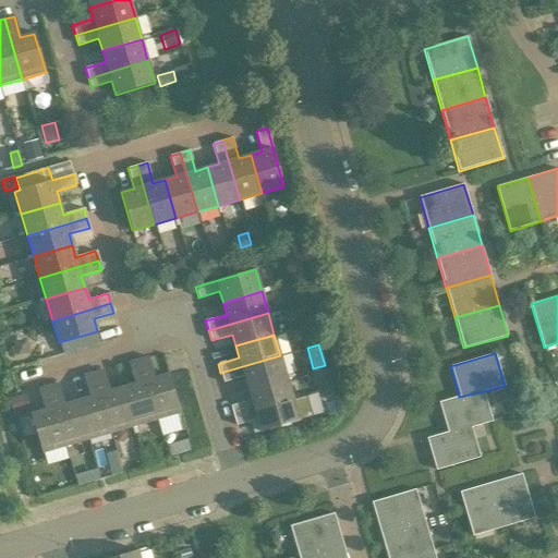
[(280,355),(220,373),(223,383),(244,377),(249,388),(287,377),(280,355)]
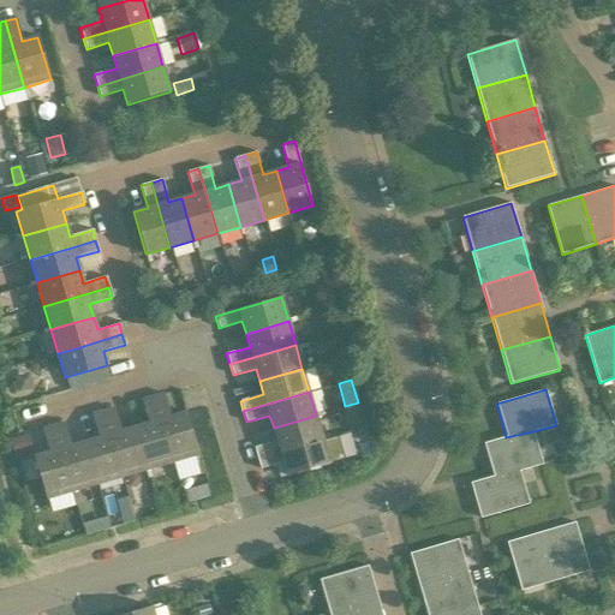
[(153,398),(172,463),(198,455),(186,412),(171,417),(163,394),(153,398)]
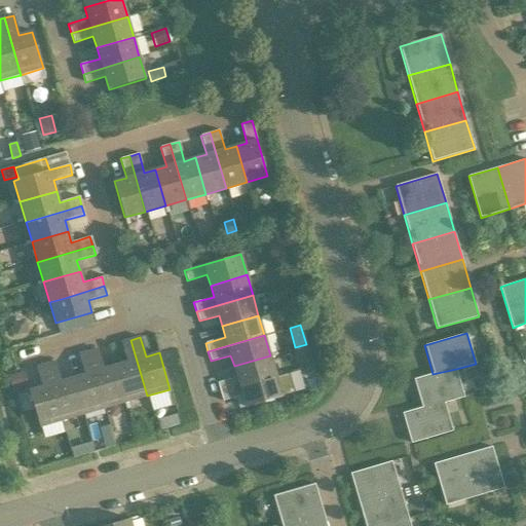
[(125,402),(147,396),(130,340),(122,342),(127,362),(115,366),(125,402)]
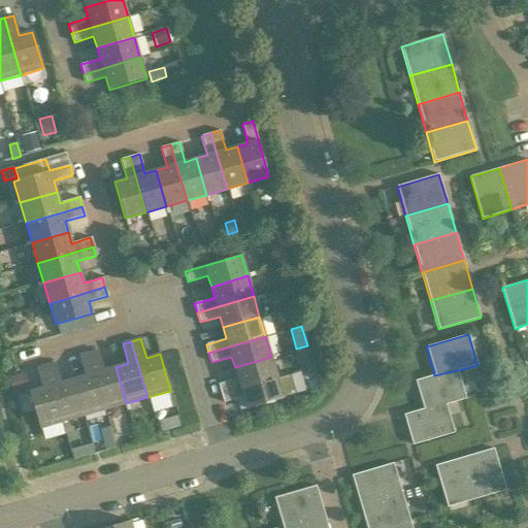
[(126,403),(116,367),(104,370),(98,351),(89,354),(105,409),(126,403)]
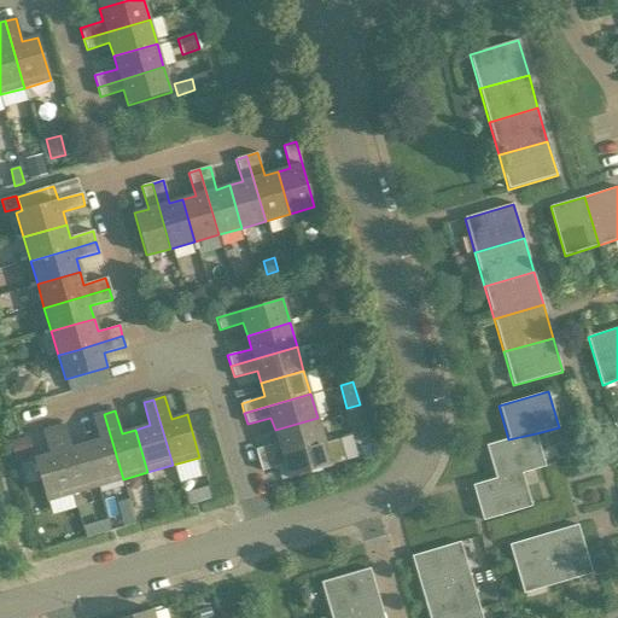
[(86,444),(98,487),(123,479),(104,414),(93,417),(100,439),(86,444)]
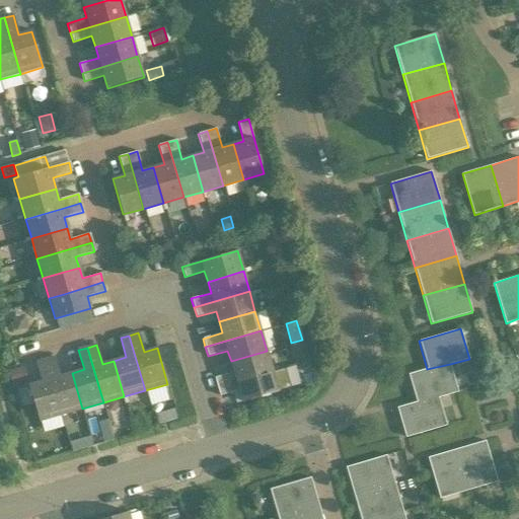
[(267,351),(231,361),(234,372),(214,378),(217,386),(273,370),(267,351)]
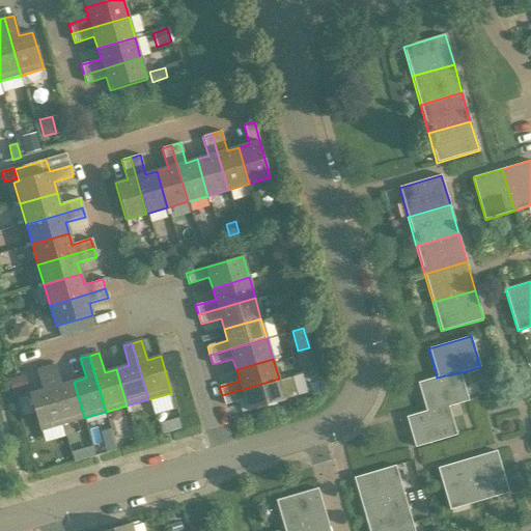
[(84,418),(74,382),(61,385),(55,365),(47,368),(62,424),(84,418)]
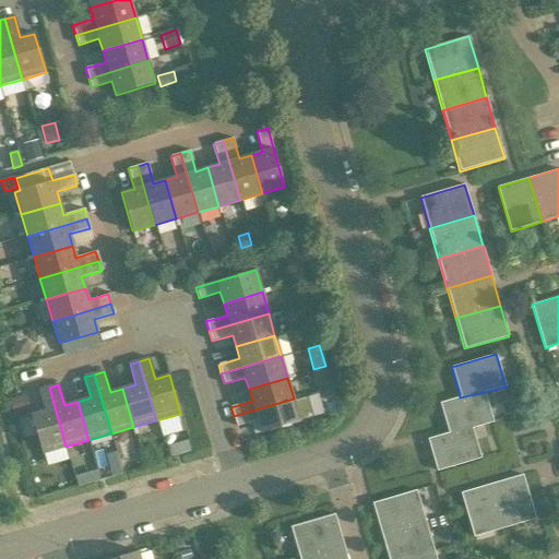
[(66,447),(49,388),(39,391),(45,411),(31,415),(43,453),(66,447)]
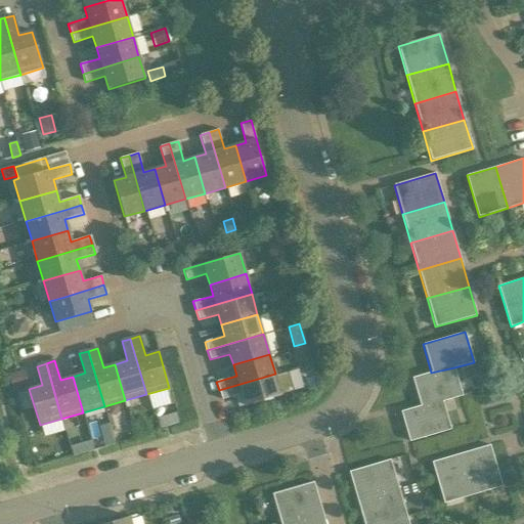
[(454,367),(431,373),(411,378),(420,405),(442,401),(463,395),(454,367)]
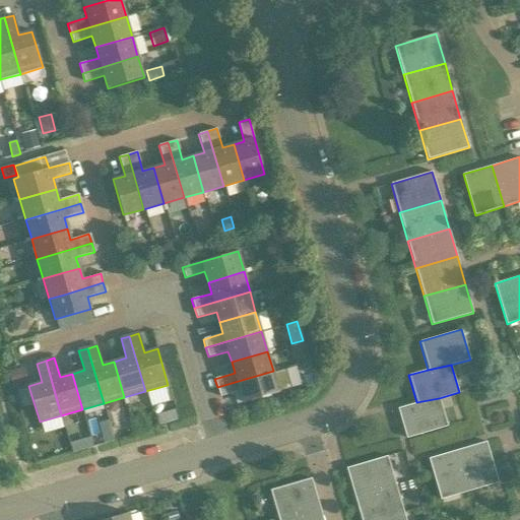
[(273,371),(217,387),(219,397),(240,391),(243,402),(279,392),(273,371)]
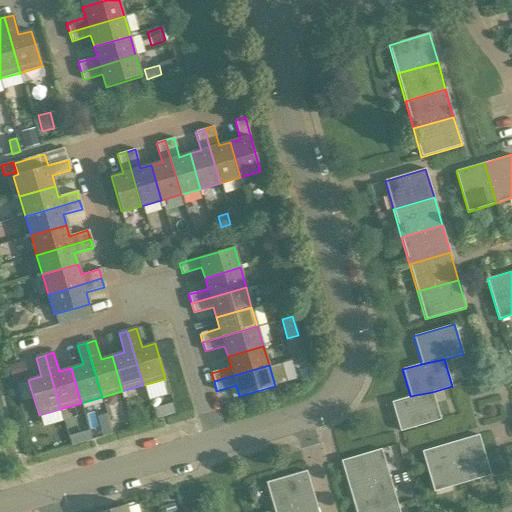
[(15,384),(26,381),(22,367),(11,370),(15,384)]
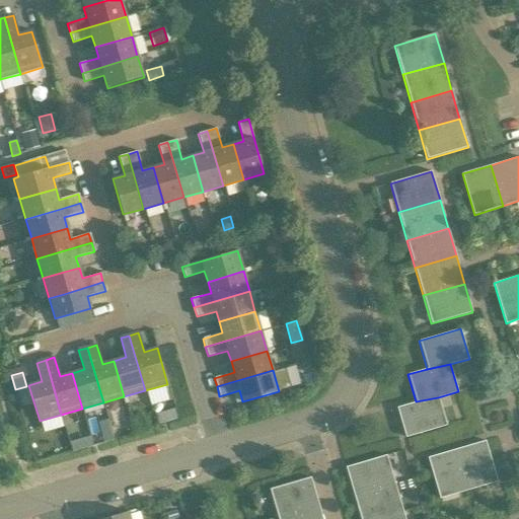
[(446,425),(438,397),(416,401),(396,408),(405,437),(446,425)]
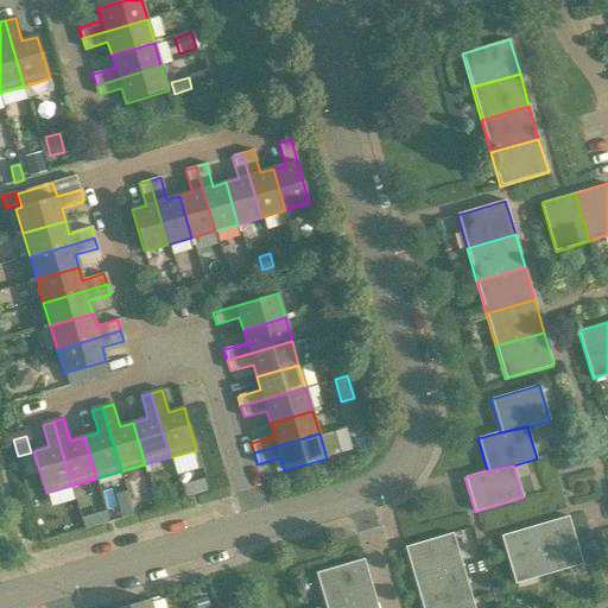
[(198,492),(206,489),(203,479),(195,481),(198,492)]
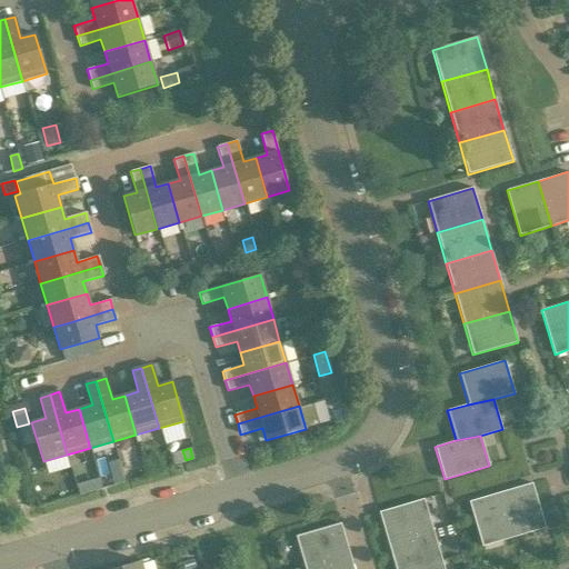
[(161,470),(158,459),(146,463),(149,473),(161,470)]
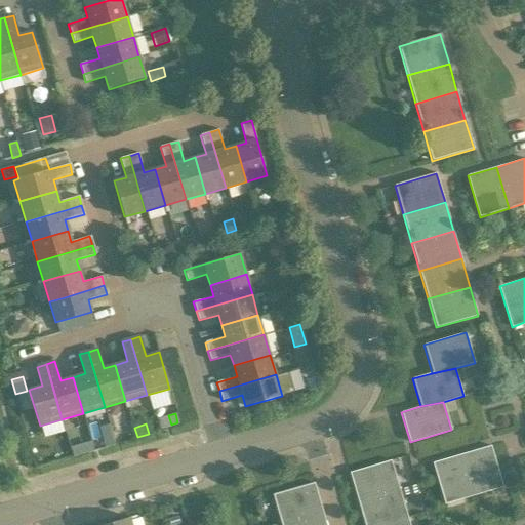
[(115,444),(113,436),(102,439),(104,447),(115,444)]
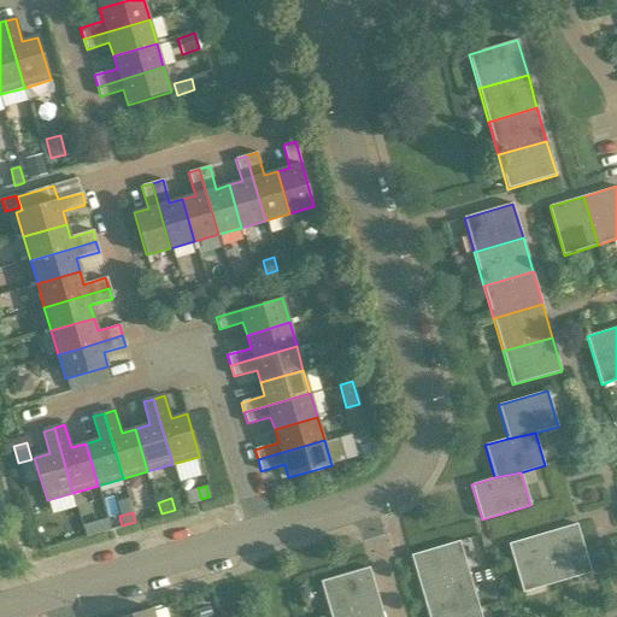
[(576,523),(541,534),(556,582),(591,573),(576,523)]
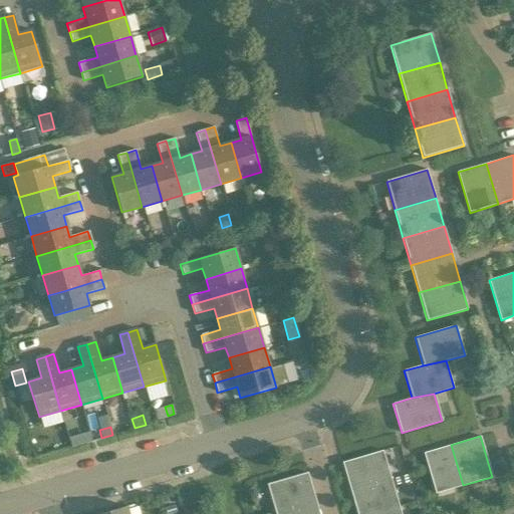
[(463,485),(451,445),(423,453),(435,494),(463,485)]
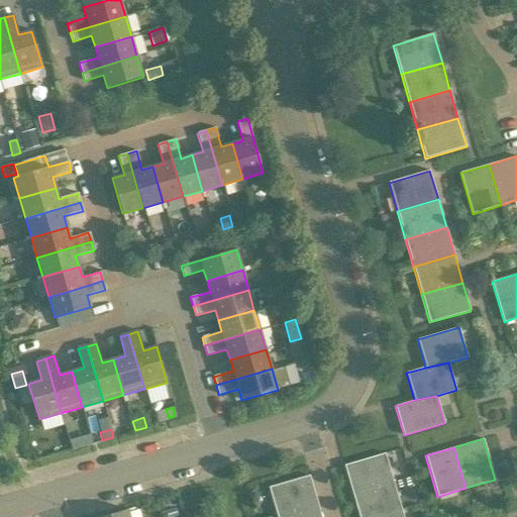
[(352,494),(394,482),(386,453),(344,466),(352,494)]
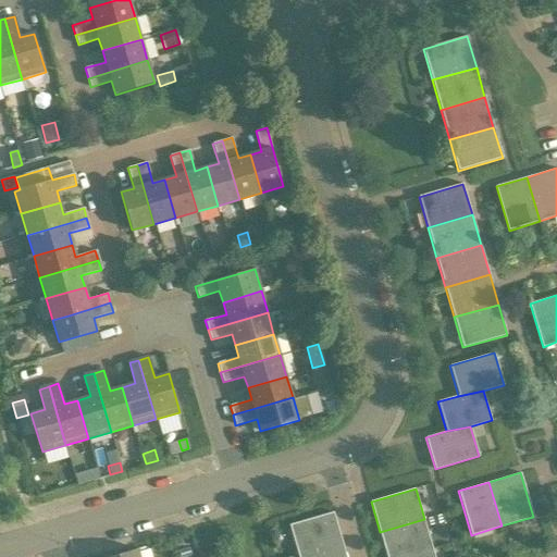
[(298,555),(342,543),(333,511),(289,524),(298,555)]
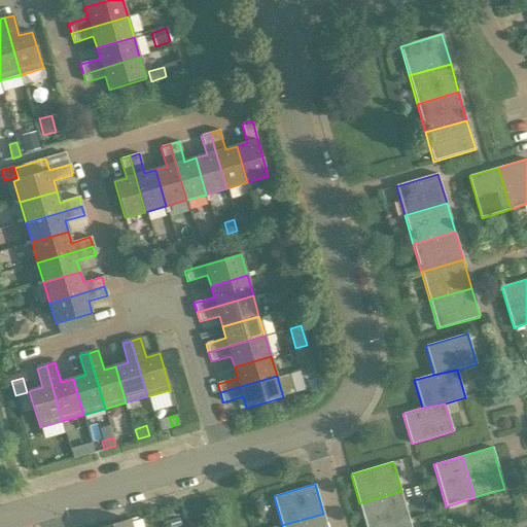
[(401,491),(359,503),(365,526),(383,526),(410,520),(401,491)]
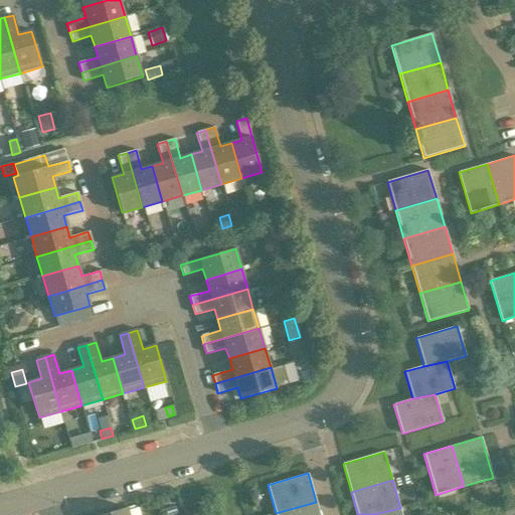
[(276,514),(320,514),(316,502),(276,513),(276,514)]
